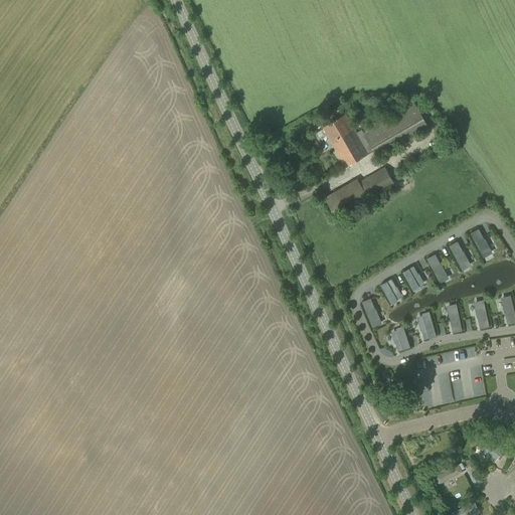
[(377,156),(428,127),(412,100),(357,132),(346,115),(323,128),(346,167),(374,150),(377,156)]
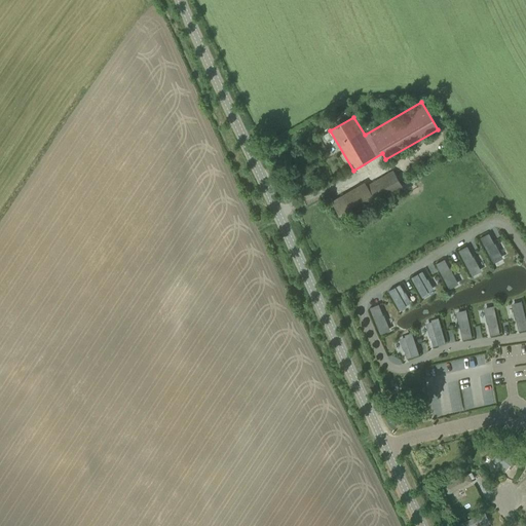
[(404,189),(392,171),(368,186),(366,182),(332,201),(345,223),(404,189)]
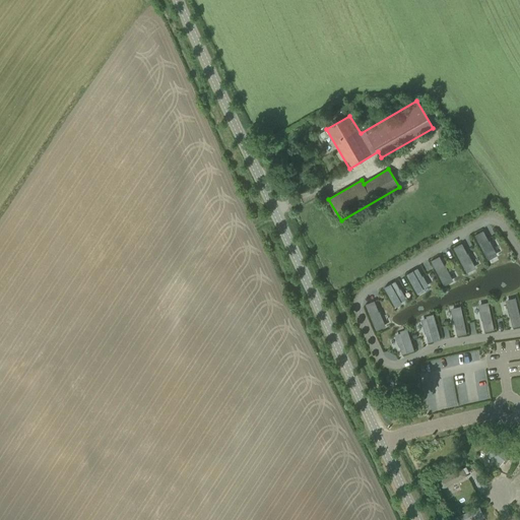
[(496,255),(489,242),(490,242),(483,231),(474,236),(488,259),(496,255)]
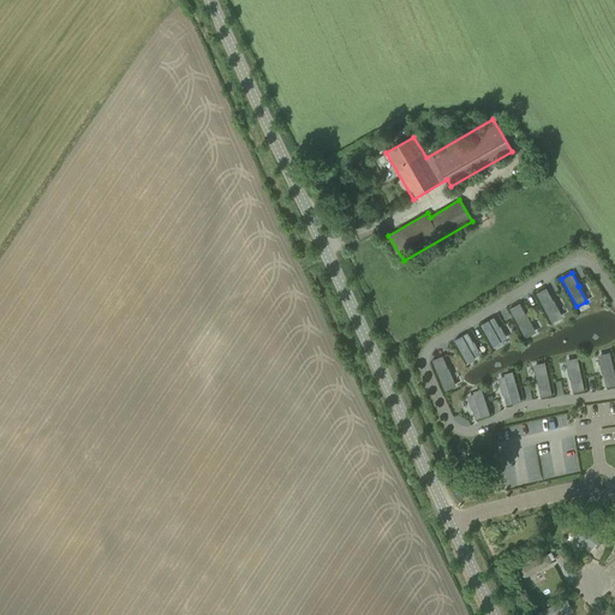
[(553,300),(547,287),(536,293),(551,322),(561,316),(553,300)]
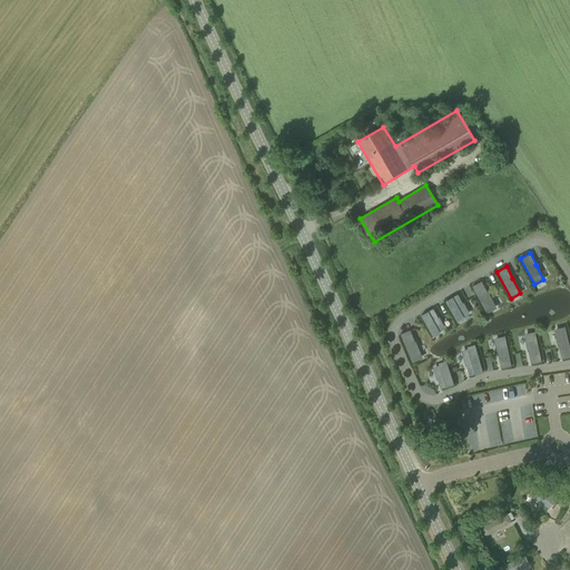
[(482,281),(472,286),(487,312),(495,307),(488,293),(482,281)]
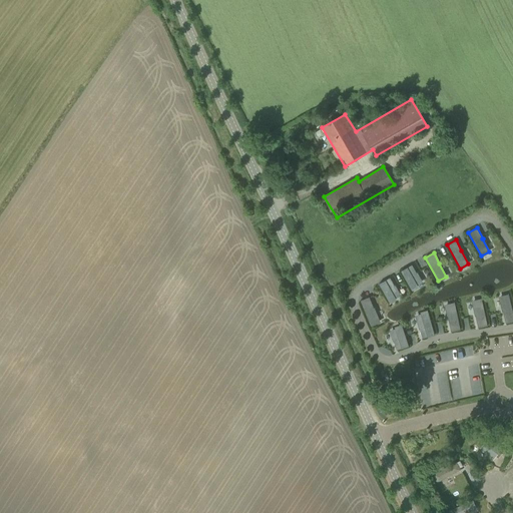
[(417,286),(416,284),(422,281),(412,265),(401,271),(411,289),(417,286)]
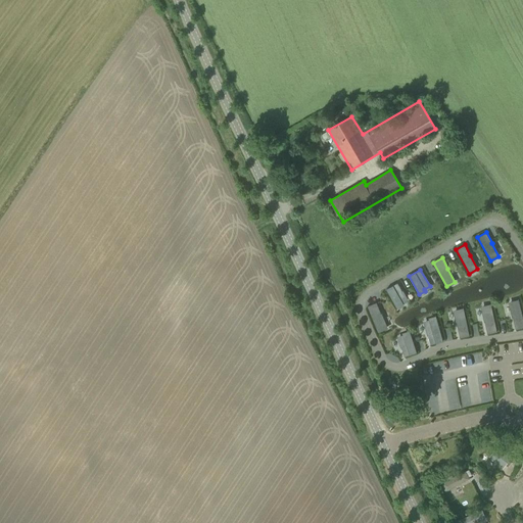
[(386,289),(397,307),(402,304),(401,302),(408,299),(397,283),(386,289)]
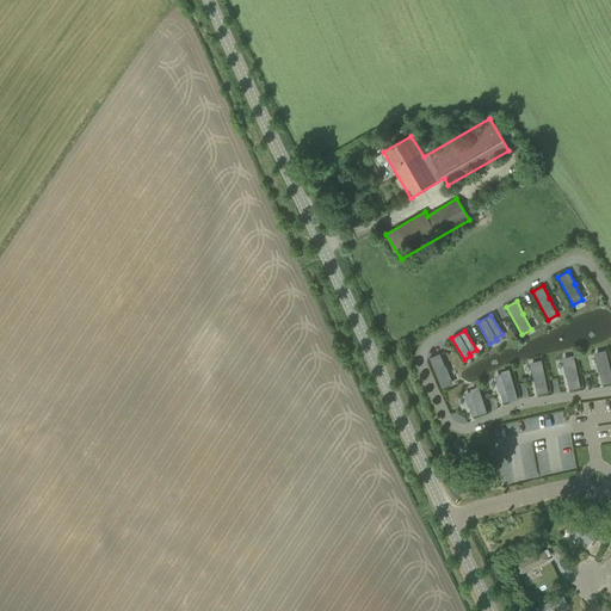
[(596,355),(600,371),(599,371),(603,386),(610,382),(610,370),(606,351),(596,355)]
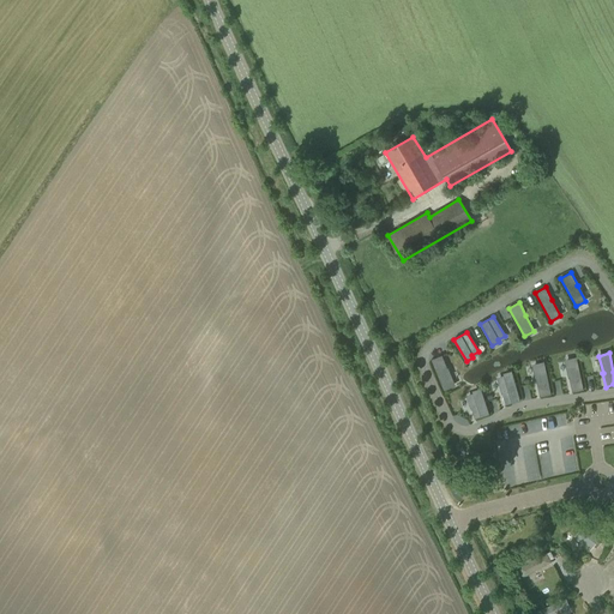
[(447,368),(443,355),(432,360),(444,389),(453,385),(447,368)]
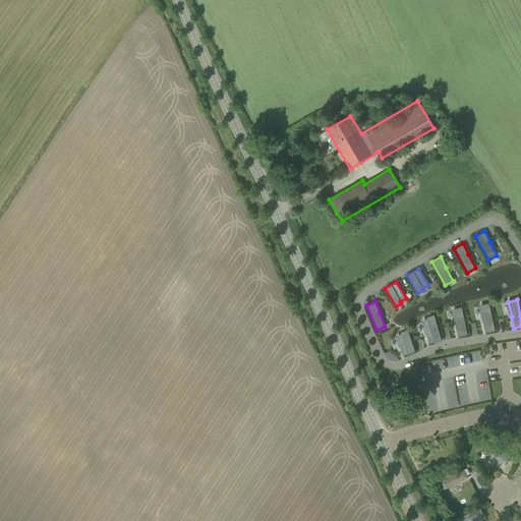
[(483,321),(485,333),(496,331),(489,304),(480,306),(483,321)]
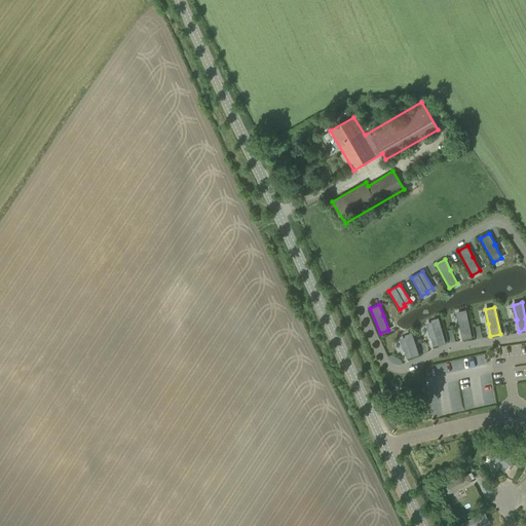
[(460,328),(462,339),(473,337),(466,310),(457,312),(460,327),(459,327),(459,328),(460,328)]
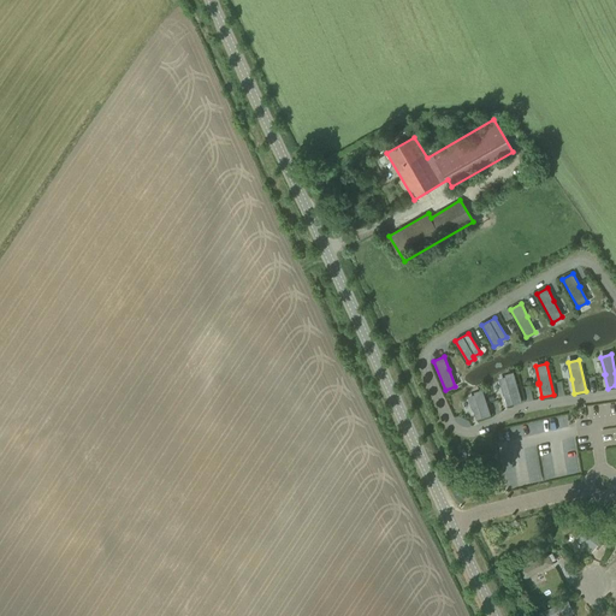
[(508,379),(501,380),(508,406),(522,402),(514,374),(507,377),(508,379)]
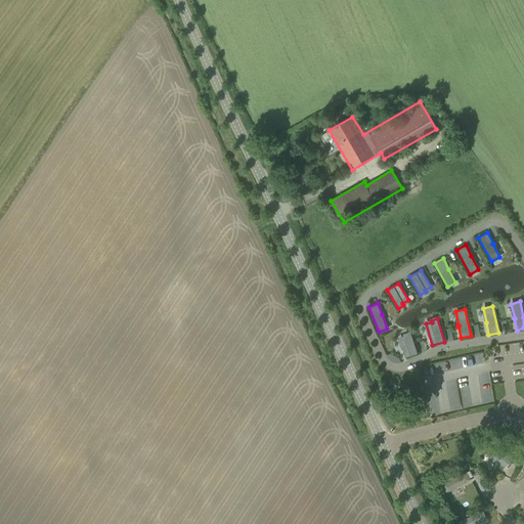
[(478,323),(471,325),(473,337),(481,336),(478,323)]
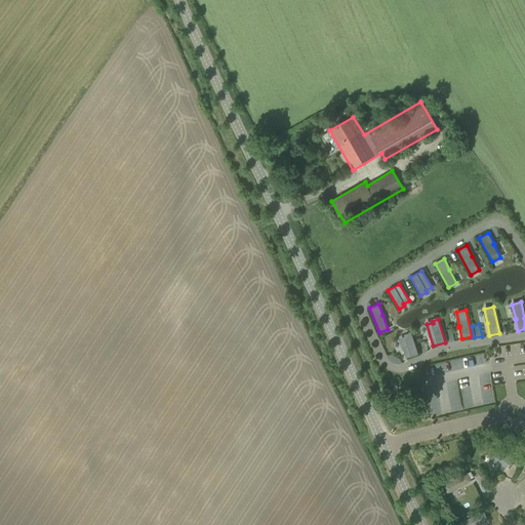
[(405,335),(406,337),(400,339),(406,358),(418,354),(412,333),(405,335)]
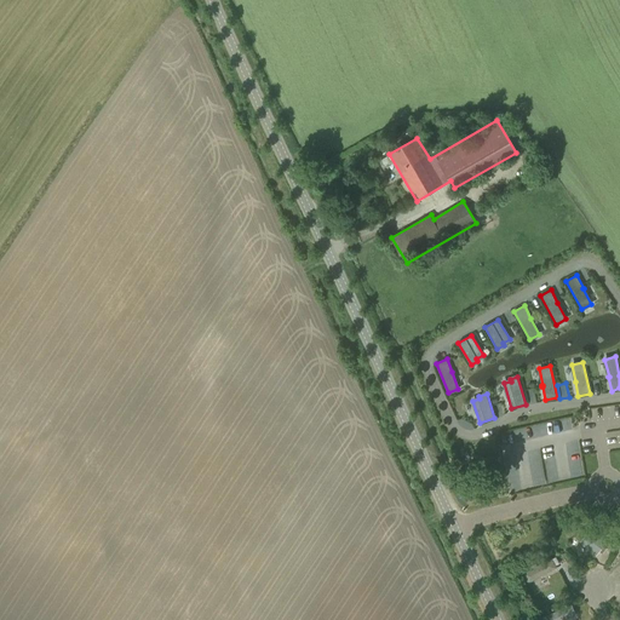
[(474,482),(481,480),(475,466),(468,470),(474,482)]
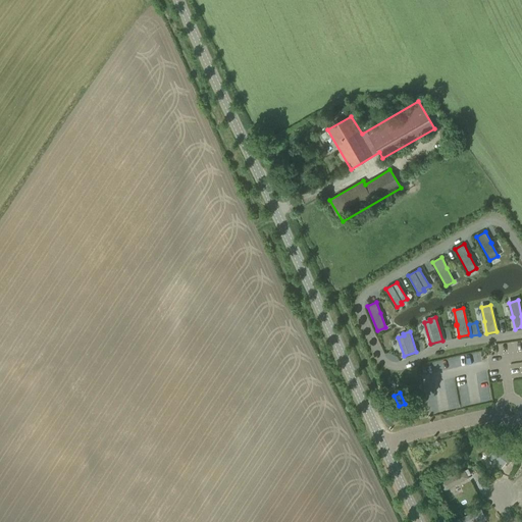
[(503,467),(511,457),(497,447),(489,457),(503,467)]
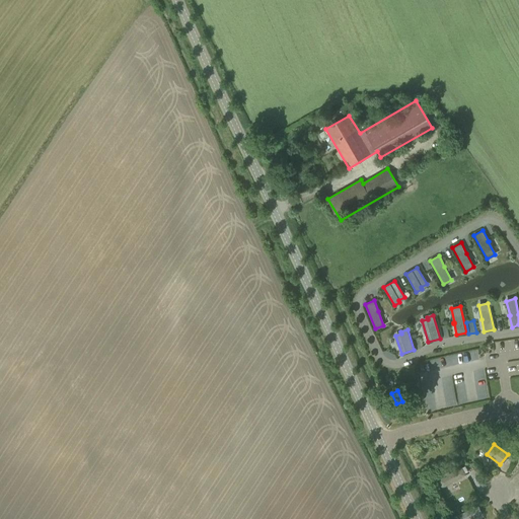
[(462,467),(438,479),(443,489),(467,475),(462,467)]
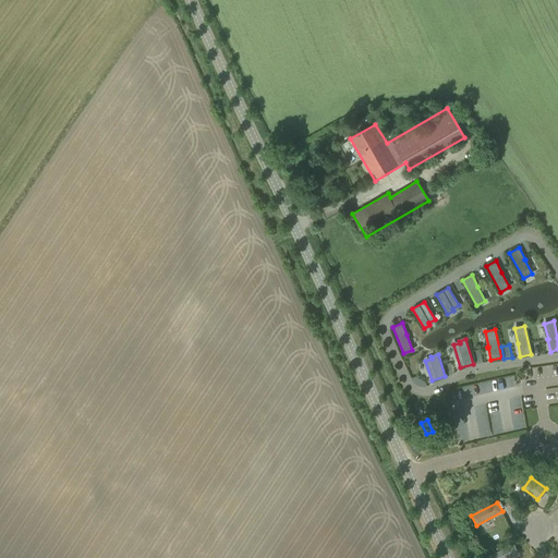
[(489,557),(506,557),(518,553),(514,545),(489,556),(489,557)]
